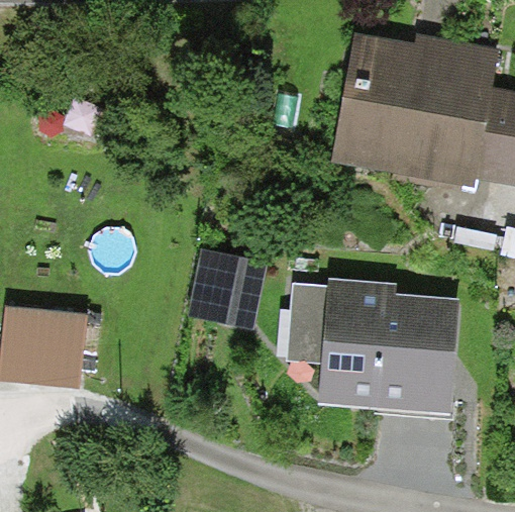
[(413,41),(353,30),(330,163),(472,187),(474,179),(514,185),(514,90),(491,86),(498,45),(426,33),(415,31),(413,41)]
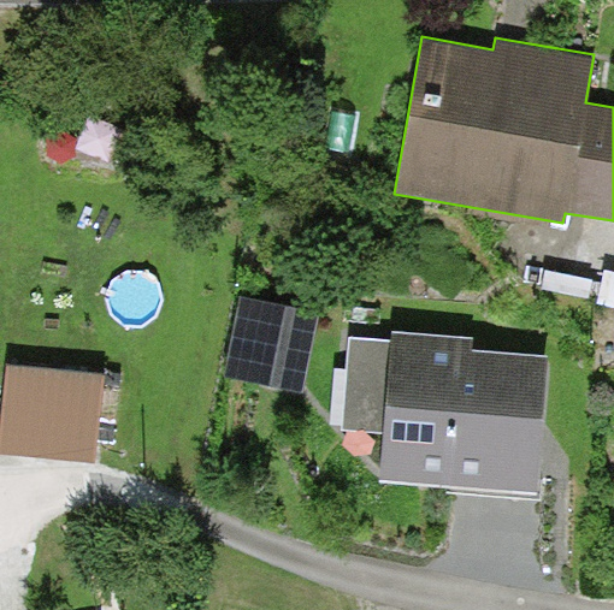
[(238,296),(223,375),(301,391),(317,311),(238,296)]
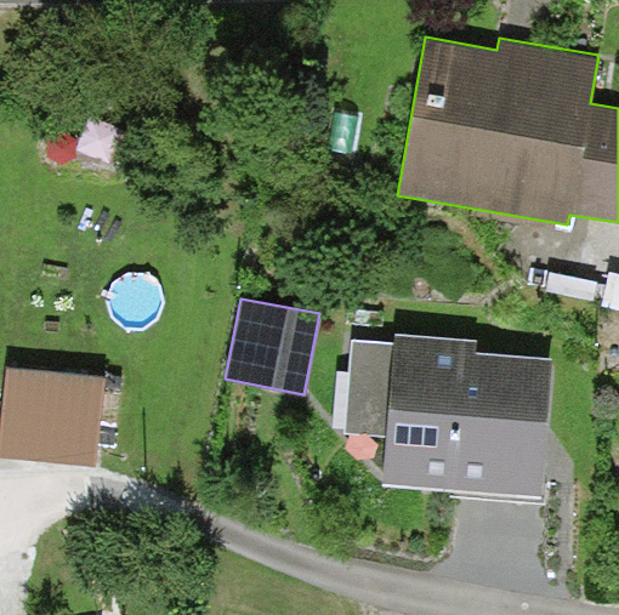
[(476,340),(396,332),(395,341),(387,434),(384,480),(540,496),(545,434),(552,358),(473,351),(476,340)]
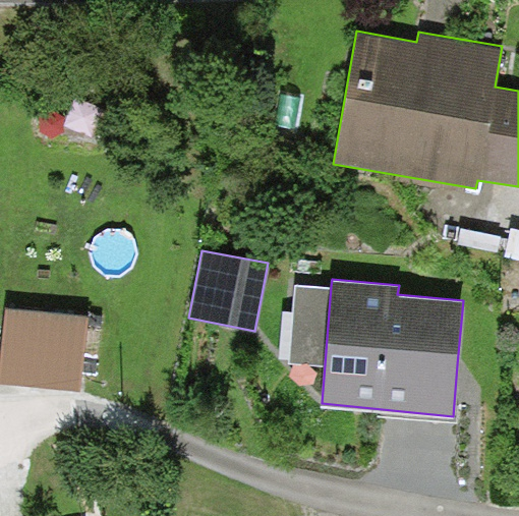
[(325,364),(331,286),(293,284),(288,361),(325,364)]
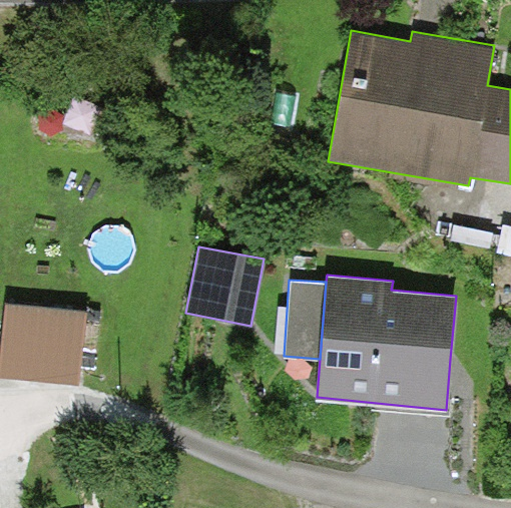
[(86,311),(4,303),(0,343),(0,377),(78,386),(86,311)]
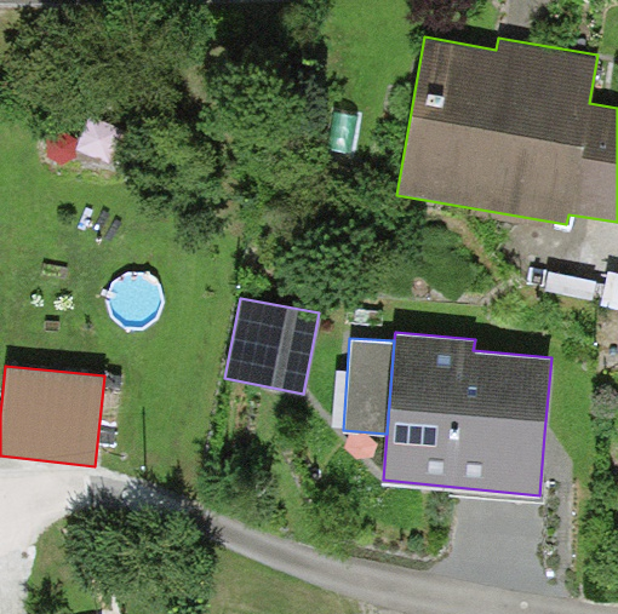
All buildings are outlined.
